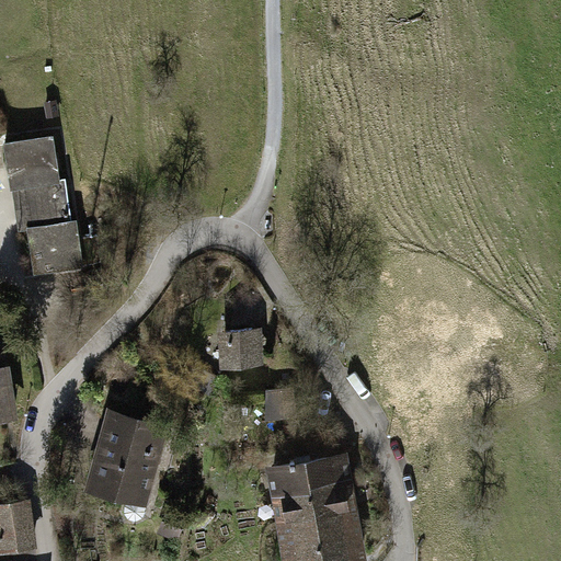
[(53,135),(4,142),(12,186),(22,185),(35,272),(82,264),(76,219),(70,220),(64,179),(59,180),(53,135)]
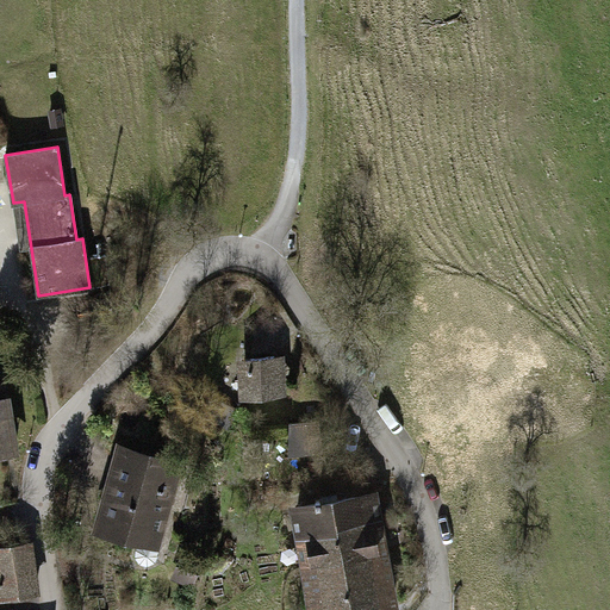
[(106,255),(92,257),(95,287),(111,285),(106,255)]
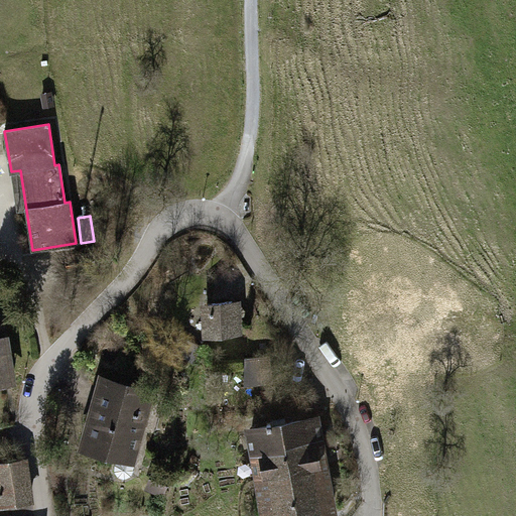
[(232,301),(208,303),(210,334),(234,332),(232,301)]
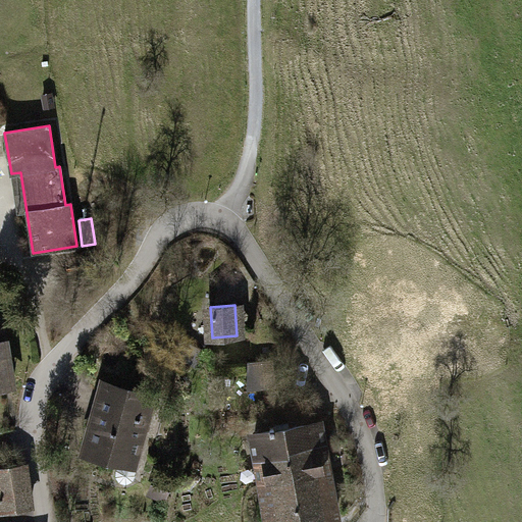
[(0,389),(12,387),(5,342),(0,343),(0,389)]
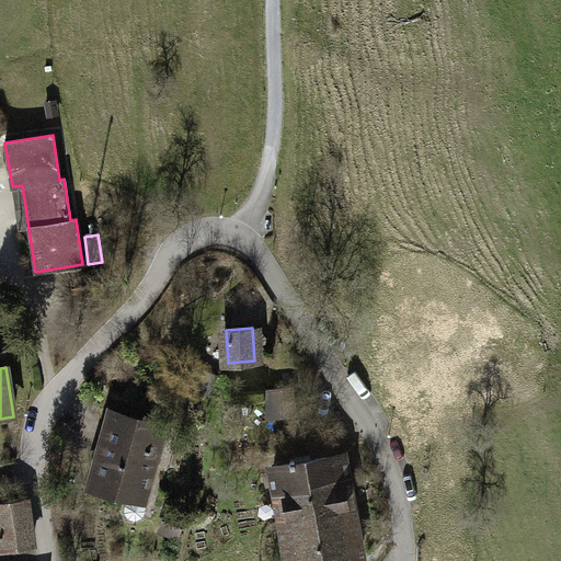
[(294,389),(267,391),(267,403),(294,401),(294,389)]
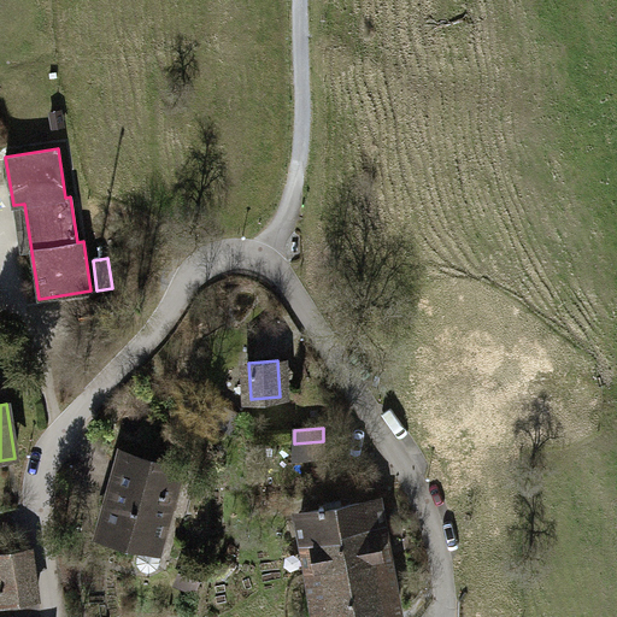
[(181,469),(129,454),(119,486),(121,486),(117,499),(110,498),(99,534),(145,546),(145,548),(139,554),(139,562),(141,568),(150,570),(157,568),(159,564),(162,558),(169,527),(164,516),(170,512),(172,504),(171,501),(181,469)]
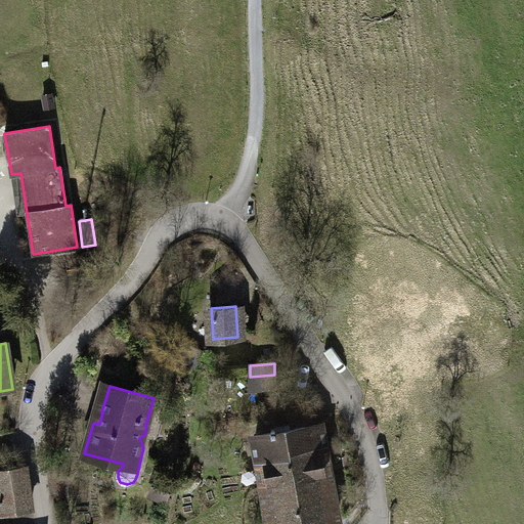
[(257,435),(261,462),(303,453),(302,449),(322,446),(318,425),(257,435)]
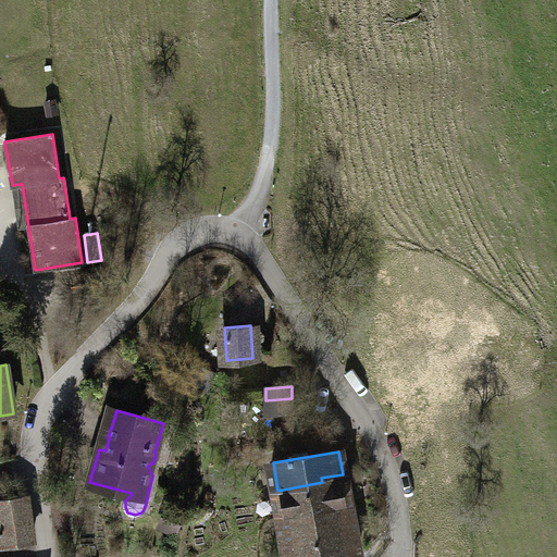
[(322,482),(277,491),(282,517),(348,506),(343,474),(321,478),(322,482)]
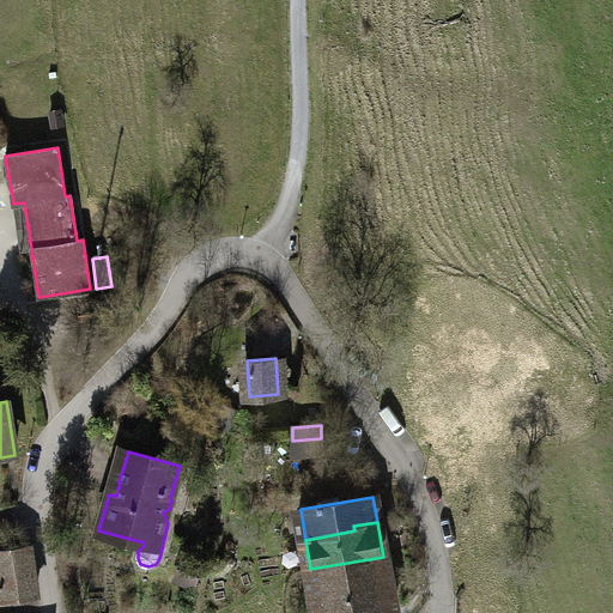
[(28,545),(0,548),(0,600),(36,594),(28,545)]
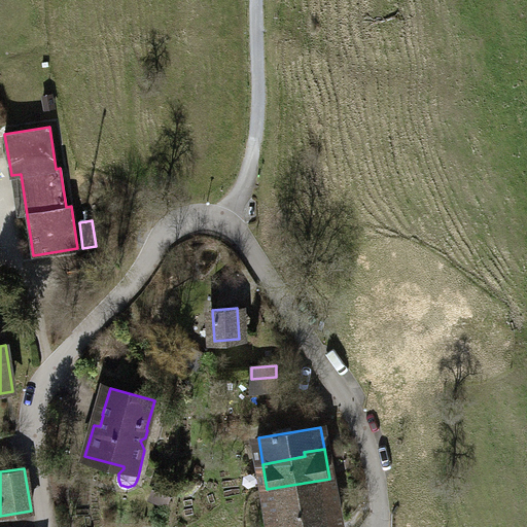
[(160,478),(152,499),(167,506),(176,484),(160,478)]
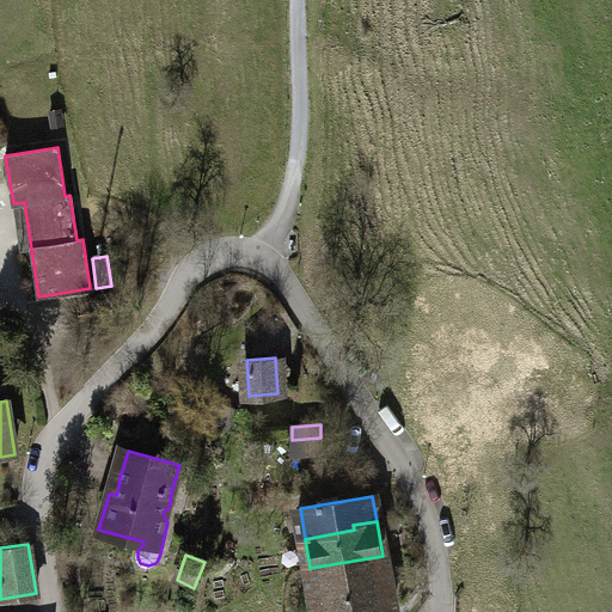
[(392,611),(383,556),(310,568),(317,611),(392,611)]
